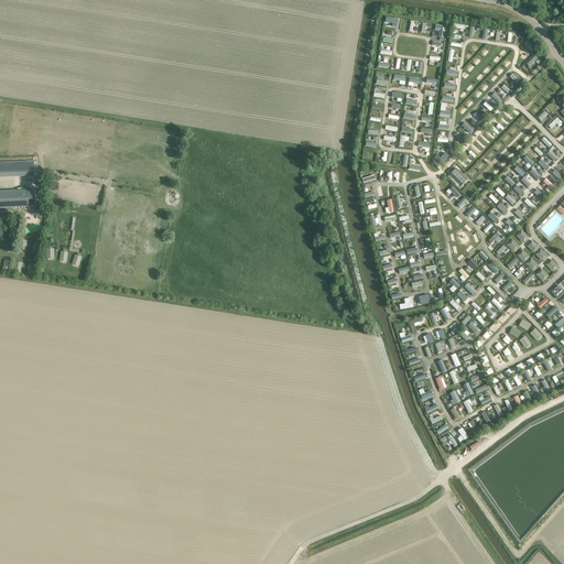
[(517,80),(520,77),(513,71),(511,74),(517,80)]
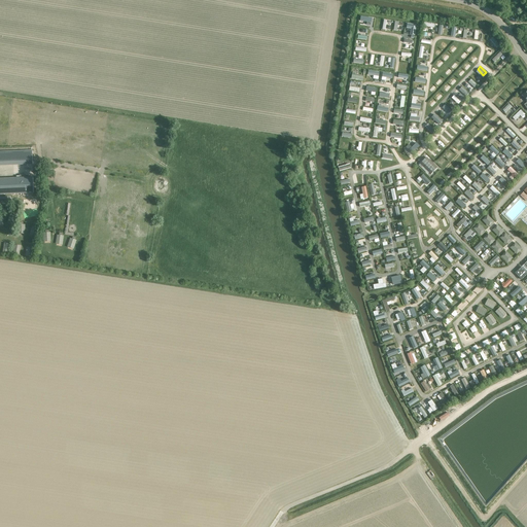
[(475,109),(479,104),(475,101),(470,106),(475,109)]
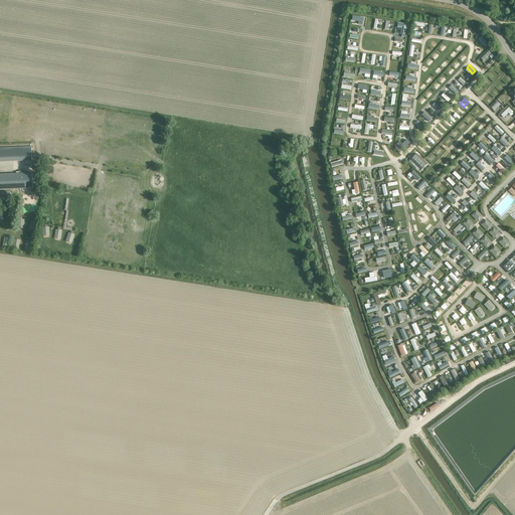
[(436,100),(433,103),(439,109),(442,106),(436,100)]
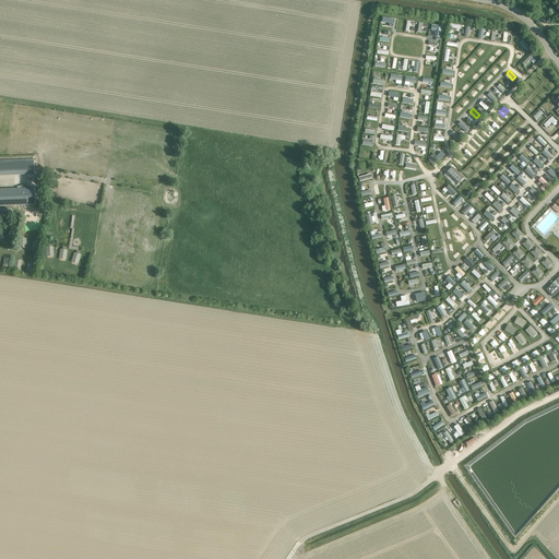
[(552,114),(545,122),(548,126),(552,120),(555,122),(558,119),(552,114)]
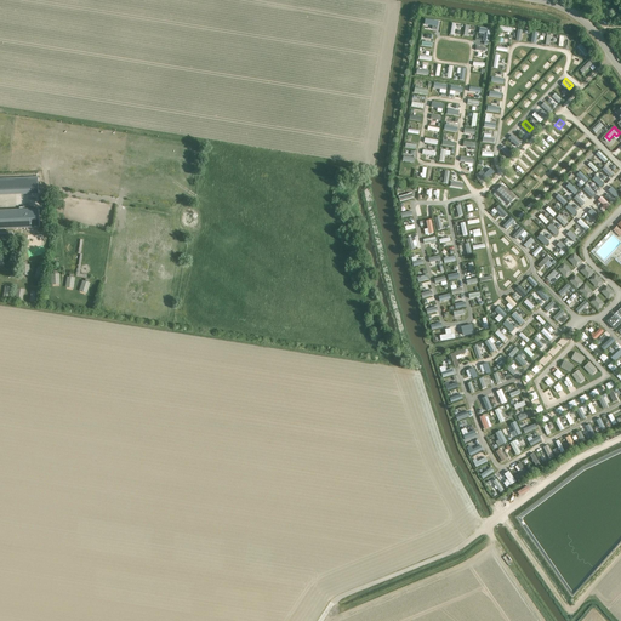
[(513,131),(508,136),(516,144),(520,140),(513,131)]
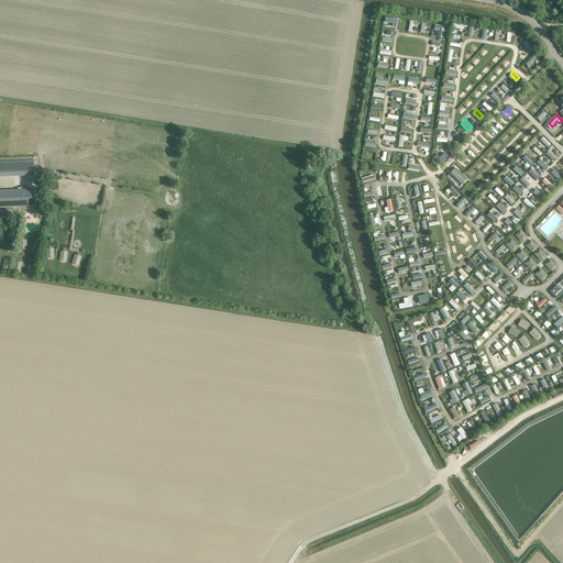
[(424,131),(423,138),(427,138),(427,130),(431,130),(431,128),(418,127),(418,131),(424,131)]
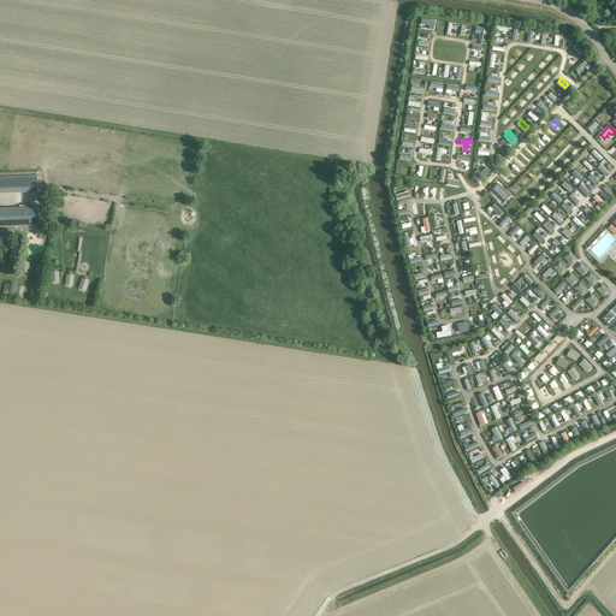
[(481,171),(485,173),(492,165),(489,163),(481,171)]
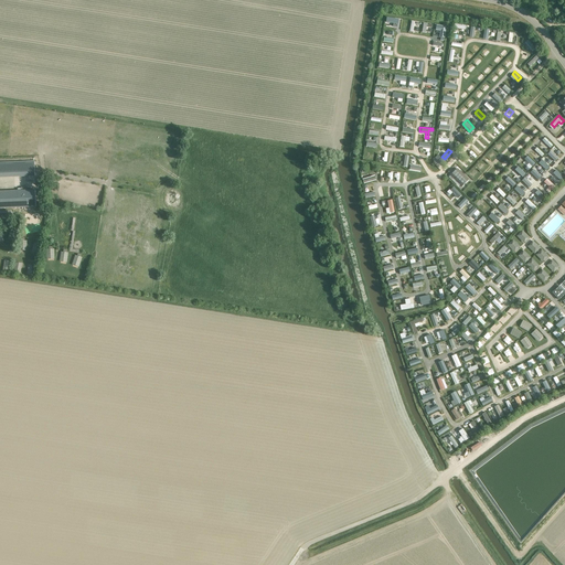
[(513,149),(509,155),(513,158),(518,153),(513,149)]
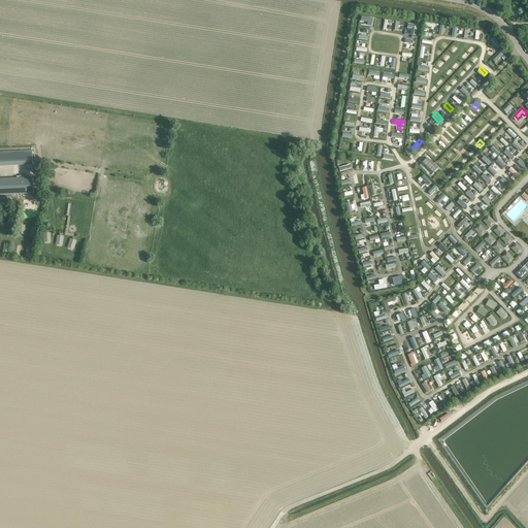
[(32,151),(0,152),(0,162),(32,162),(32,151)]
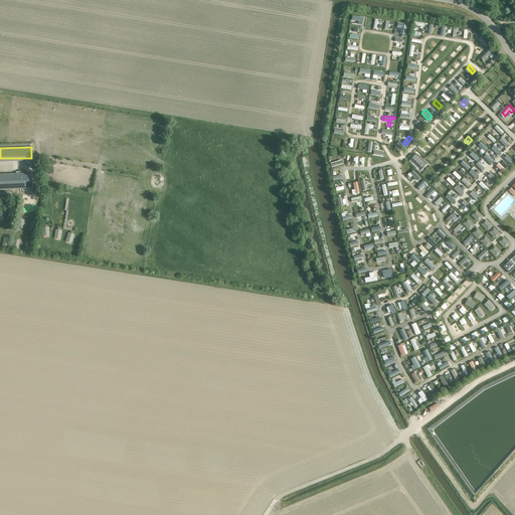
[(474,150),(472,152),(478,158),(481,156),(474,150)]
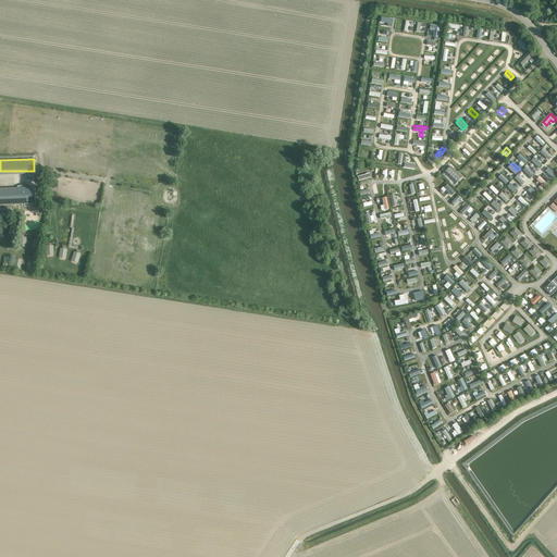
[(467,173),(472,166),(468,163),(462,169),(467,173)]
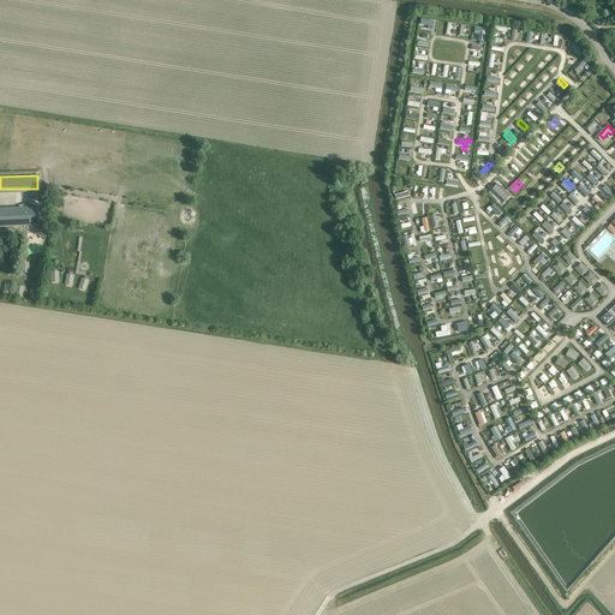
[(580,180),(577,184),(586,192),(590,189),(580,180)]
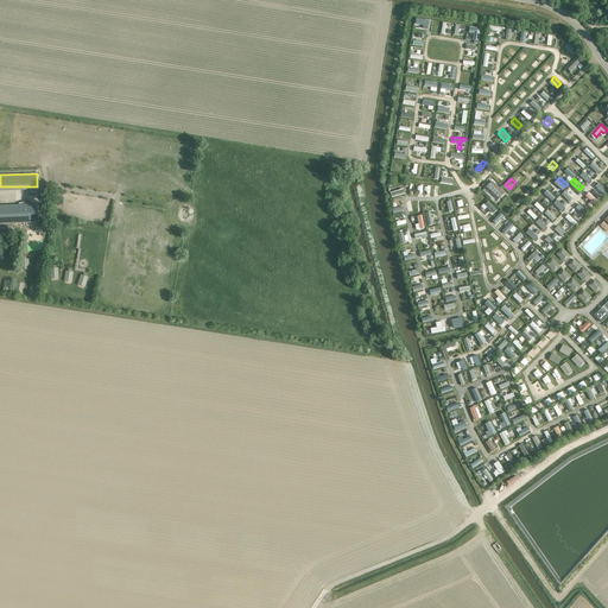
[(492,182),(485,189),(498,202),(505,194),(492,182)]
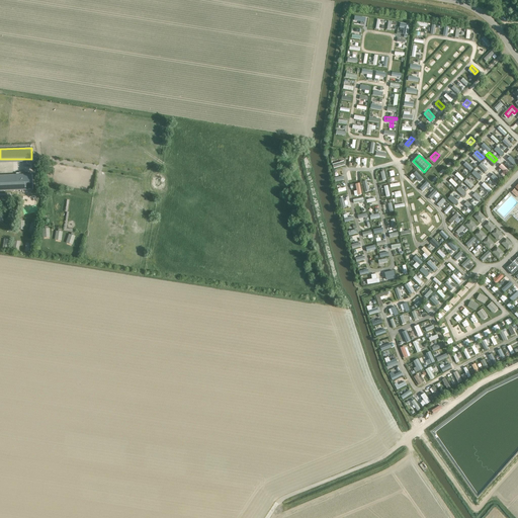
[(450,158),(445,162),(450,166),(454,162),(450,158)]
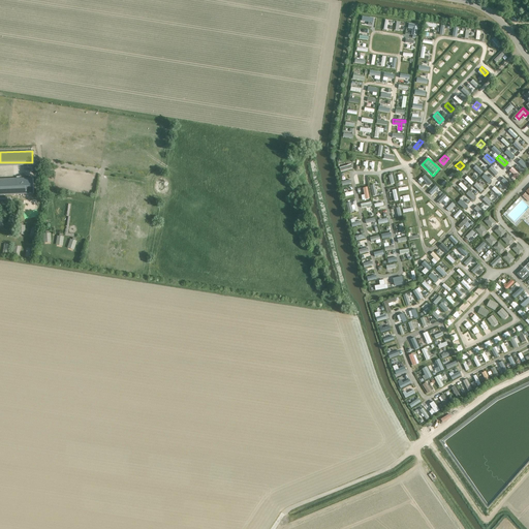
[(472,169),(478,176),(481,173),(475,167),(472,169)]
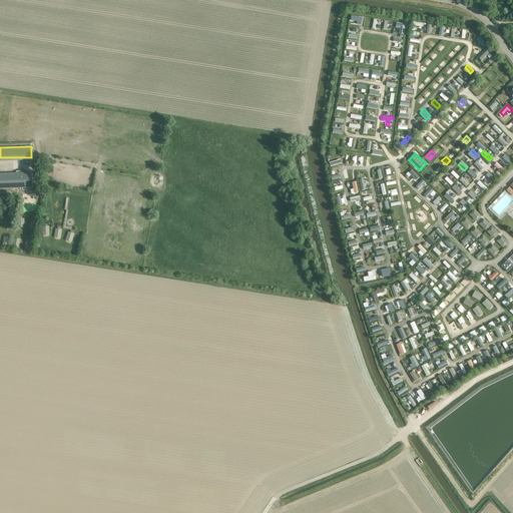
[(457,177),(460,174),(454,167),(451,170),(457,177)]
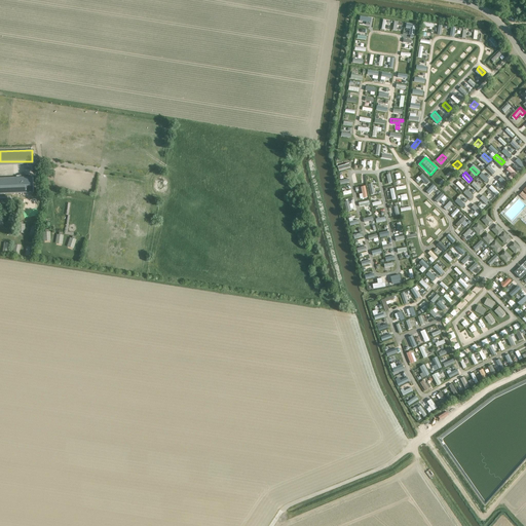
[(20,178),(0,178),(0,193),(34,192),(33,177),(25,178),(20,178)]
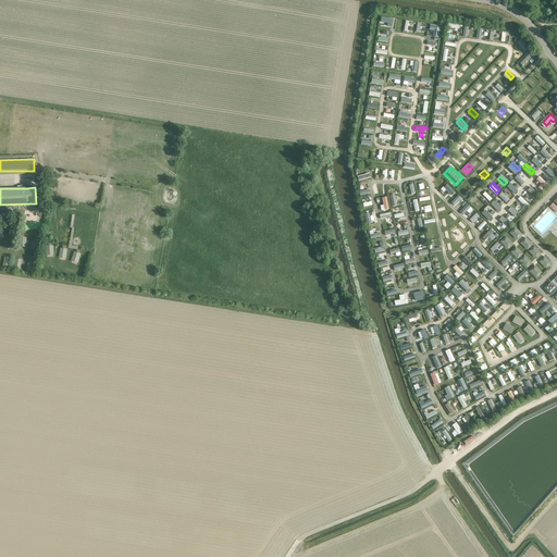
[(459,193),(453,199),(456,202),(462,196),(459,193)]
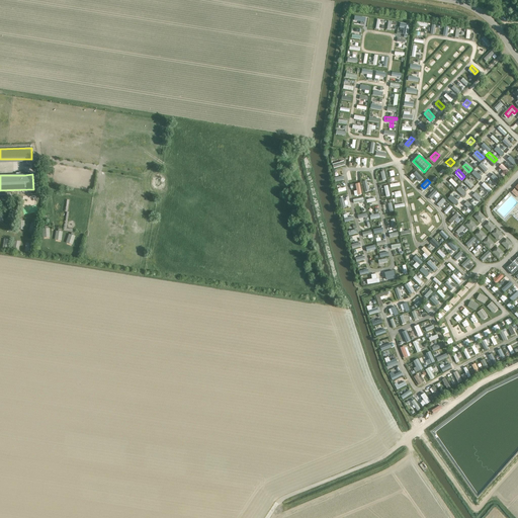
[(433,197),(438,191),(435,188),(430,194),(433,197)]
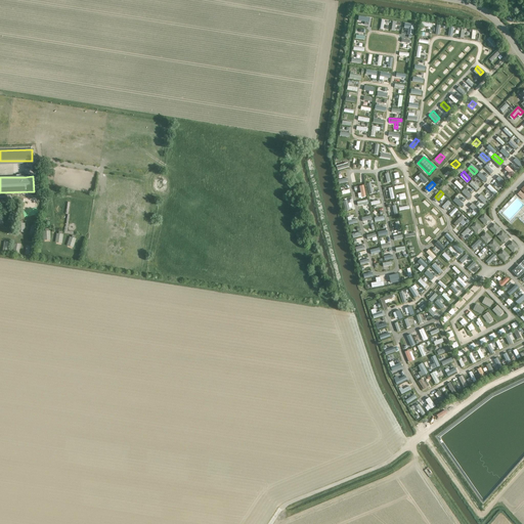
[(464,202),(466,199),(460,192),(456,194),(464,202)]
